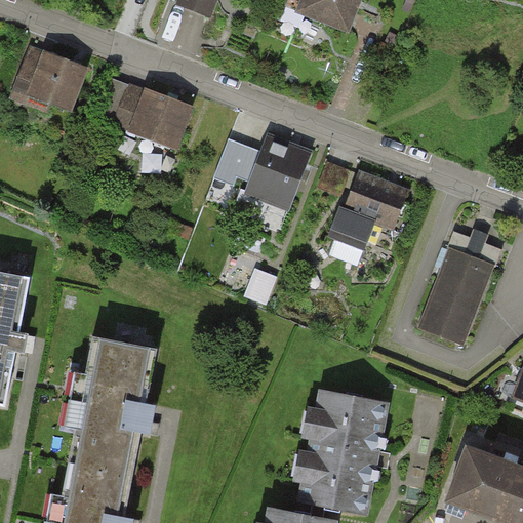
[(173,0),(207,13),(212,0),(173,0)]
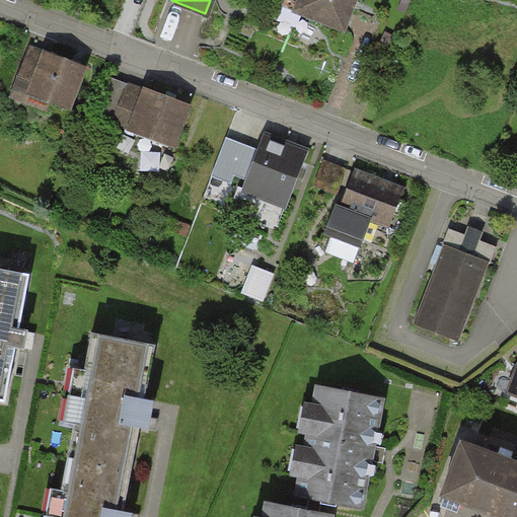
[(338,26),(347,0),(291,0),(288,8),(338,26)]
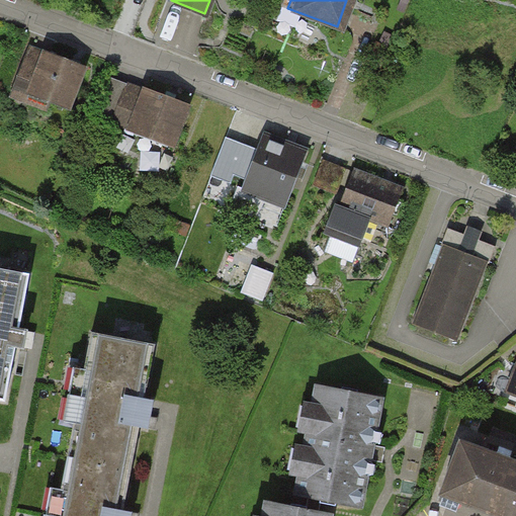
[(12,86),(69,107),(86,64),(29,43),(12,86)]
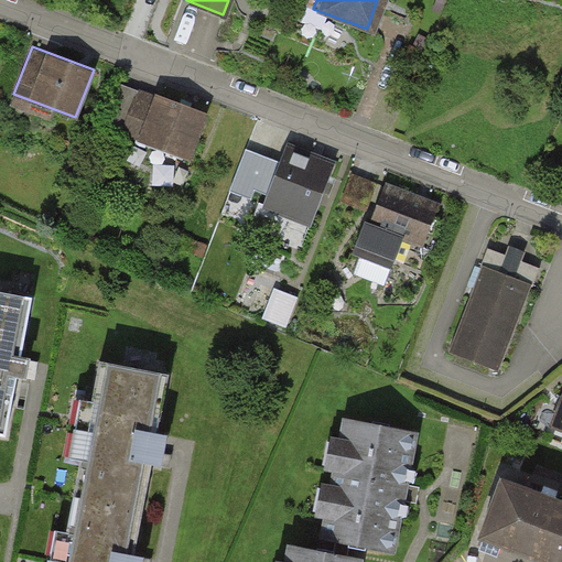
[(98,127),(183,161),(201,116),(117,80),(98,127)]
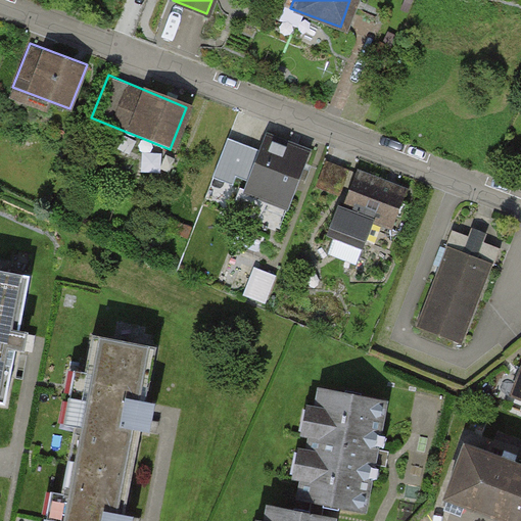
[(289,209),(310,154),(269,139),(248,194),(289,209)]
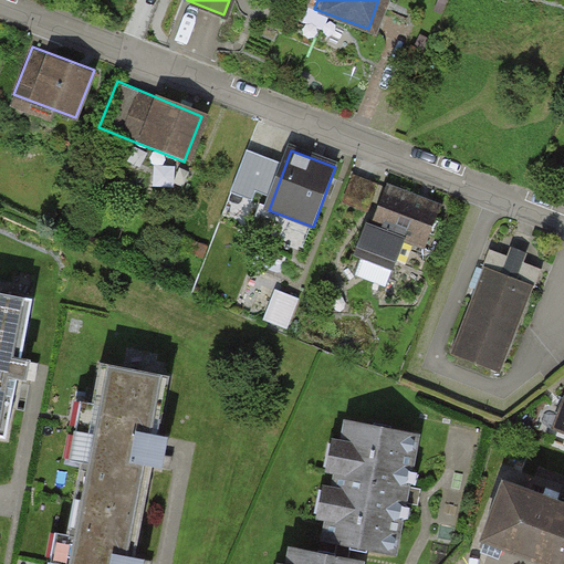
[(415,249),(430,208),(379,188),(354,254),(384,267),(393,241),(415,249)]
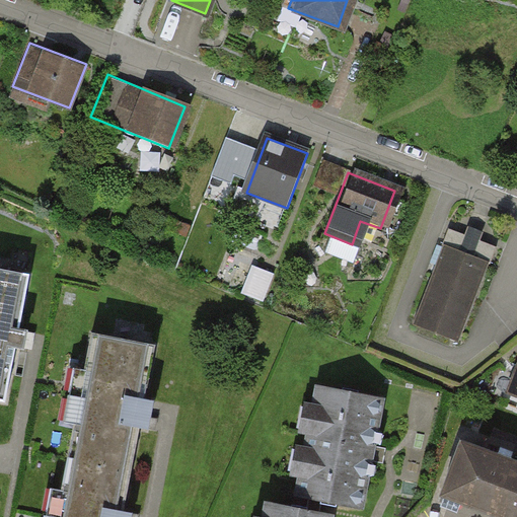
[(494,245),(448,228),(414,321),(457,339),(494,245)]
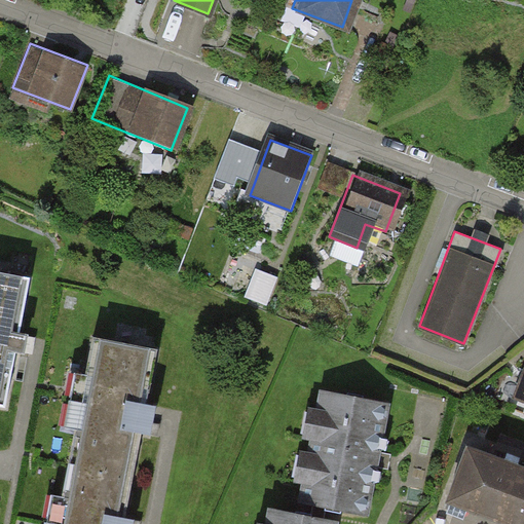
[(247,294),(268,301),(277,271),(256,264),(247,294)]
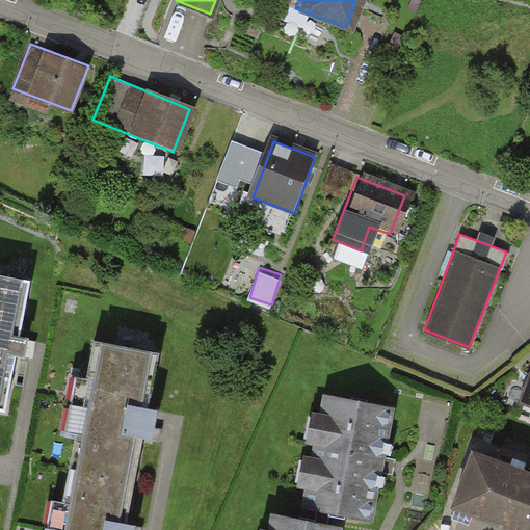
[(0,418),(12,355),(21,356),(24,340),(16,338),(26,284),(0,277),(0,418)]
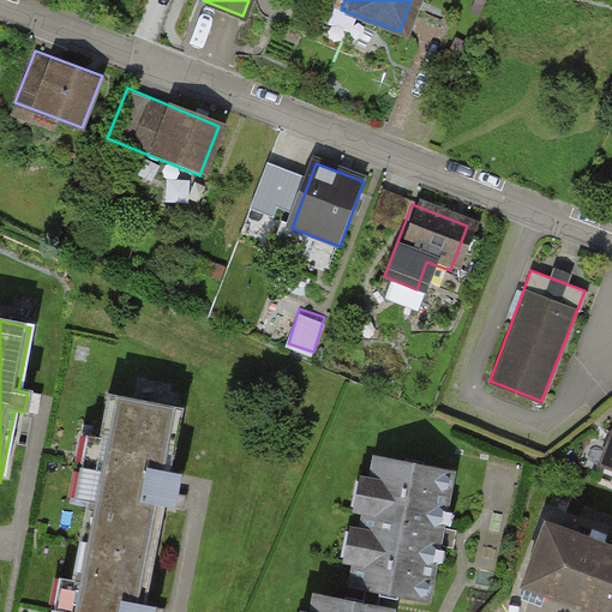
[(106,396),(70,611),(162,611),(163,610),(148,606),(165,507),(177,509),(183,474),(169,472),(180,408),(106,396)]
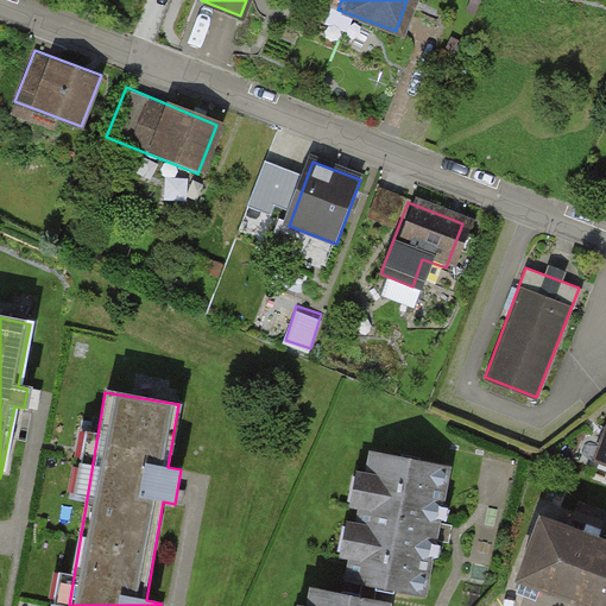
[(605,427),(603,427),(591,459),(605,464),(605,427)]
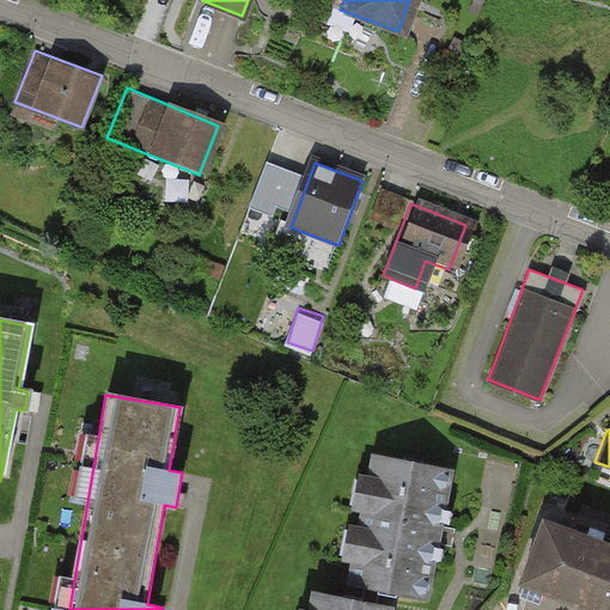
[(374,456),(351,581),(424,596),(438,535),(449,469),(374,456)]
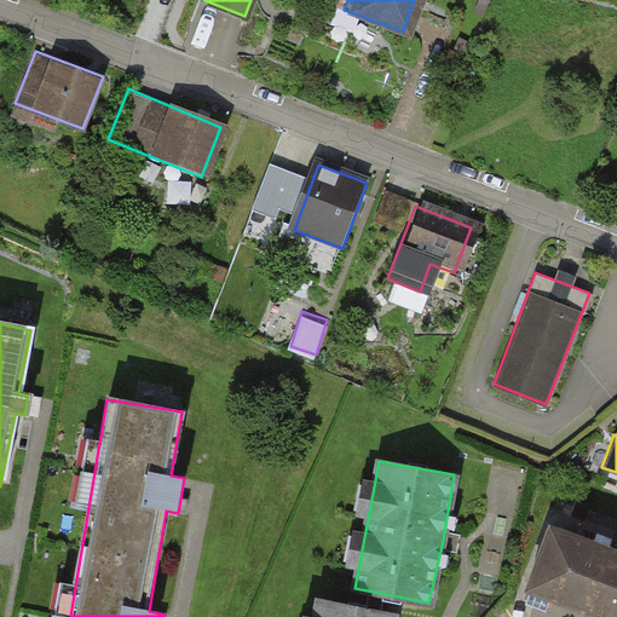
[(616,616),(616,553),(549,528),(529,586),(613,616),(616,616)]
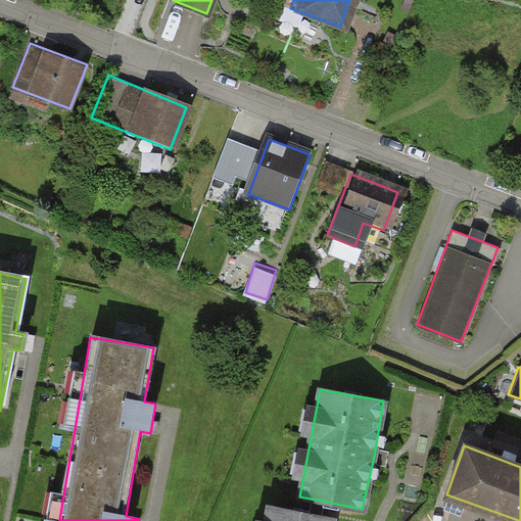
[(269,506),(266,520),(330,520),(331,517),(269,506)]
